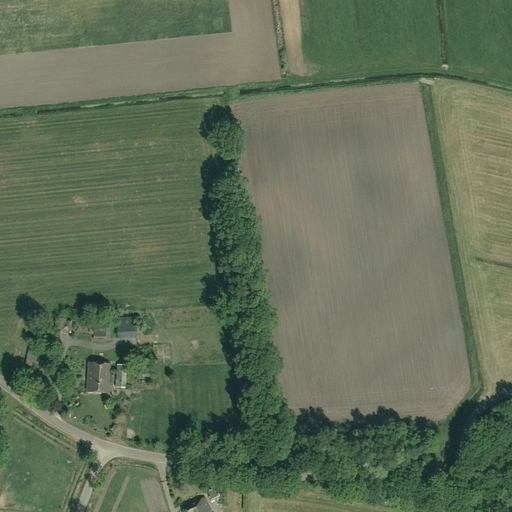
[(137,338),(135,317),(117,318),(118,339),(137,338)]
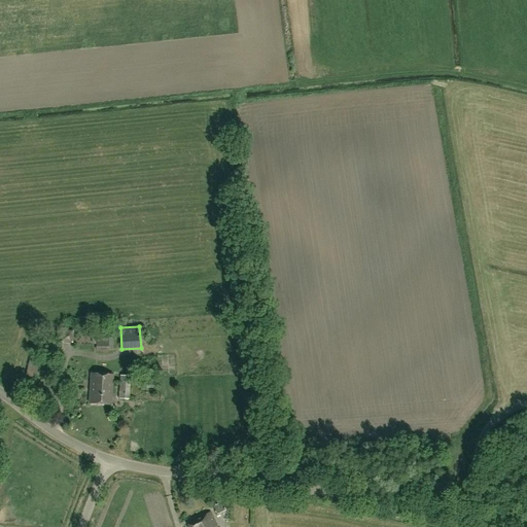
[(73,344),(72,330),(62,330),(61,343),(73,344)]
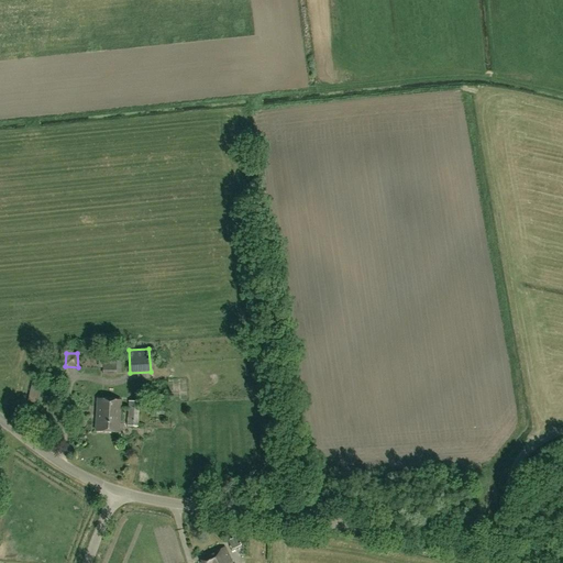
[(103,365),(103,375),(116,375),(116,363),(116,361),(103,361),(103,365)]
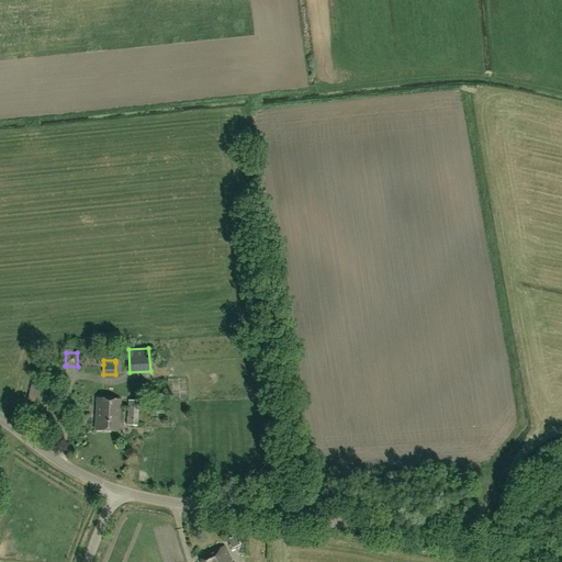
[(32,380),(27,401),(38,403),(43,382),(32,380)]
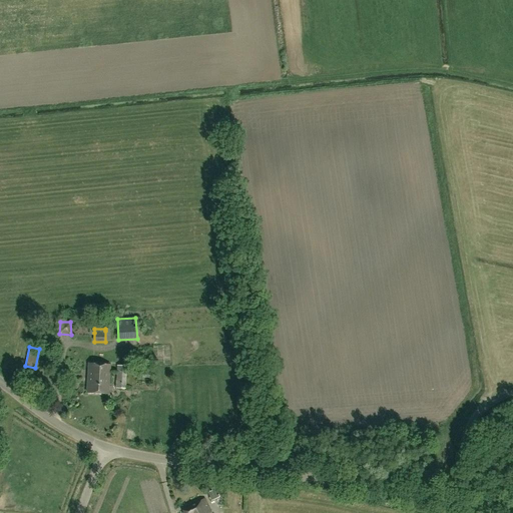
[(87,393),(108,394),(109,366),(89,365),(87,393)]
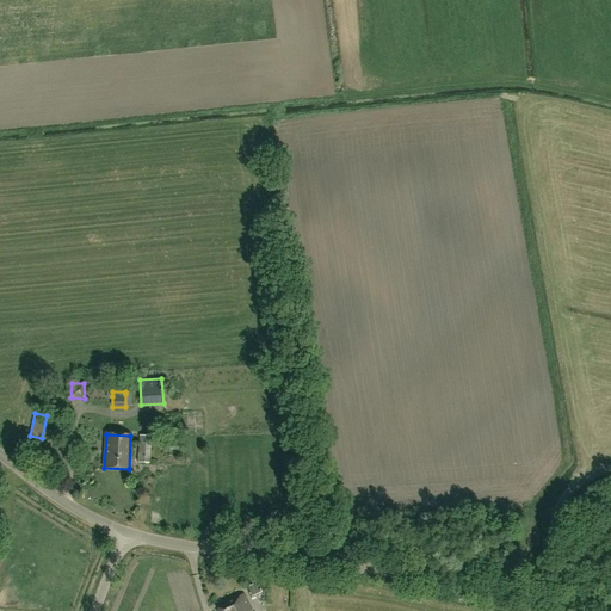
[(150,437),(140,436),(137,463),(149,463),(150,437)]
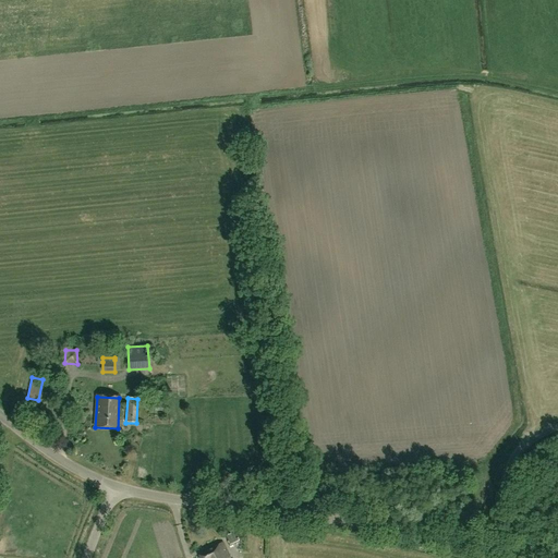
[(233,532),(226,535),(230,545),(239,541),(238,537),(237,538),(233,532)]
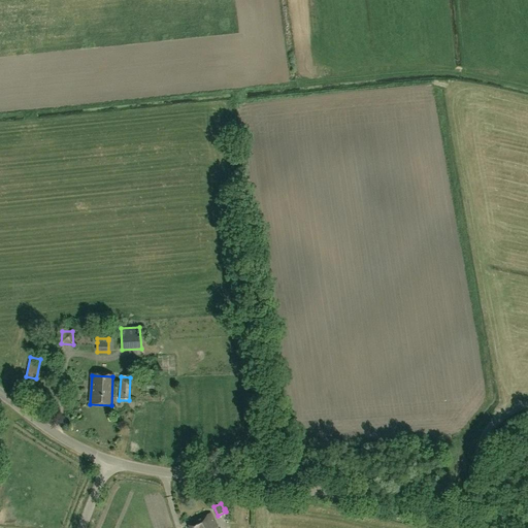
[(217,527),(209,513),(188,525),(189,527),(217,527)]
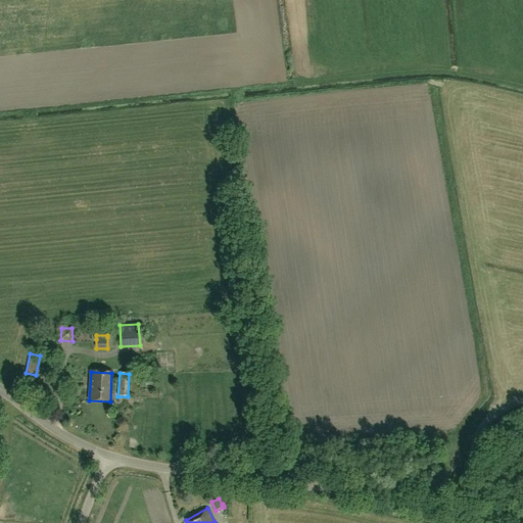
All buildings are outlined.
